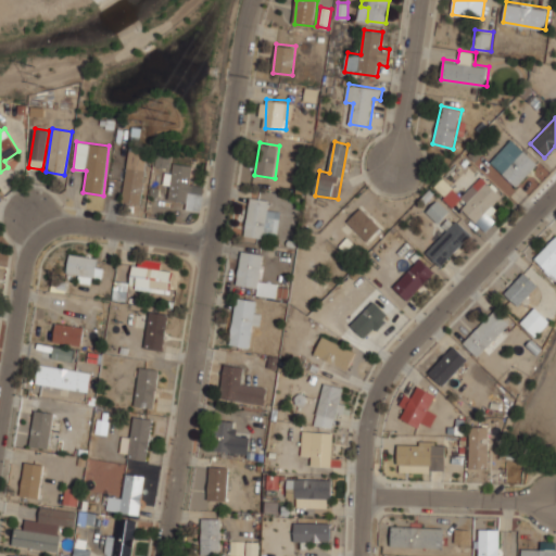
[(121,201),(139,204),(148,153),(129,150),(121,201)]
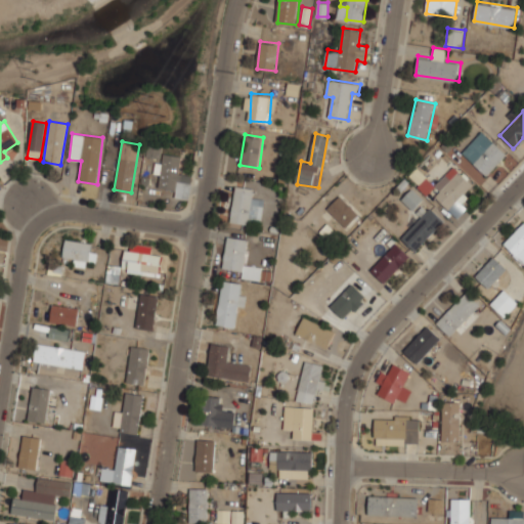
[(473,163),(487,176),(509,156),(495,141),(473,163)]
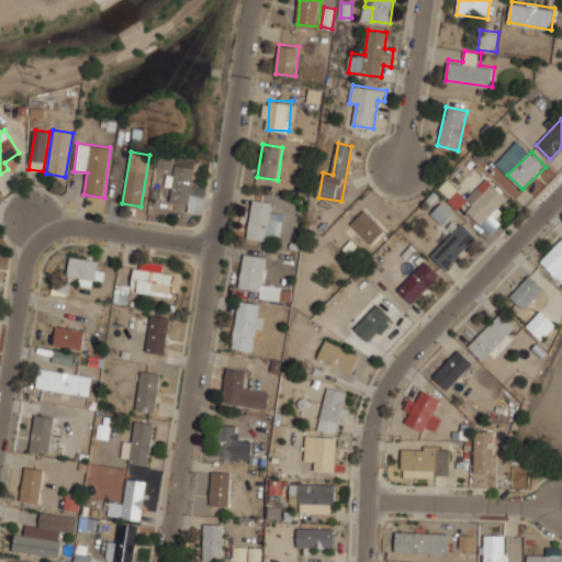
[(156,168),(171,170),(173,158),(158,157),(156,168)]
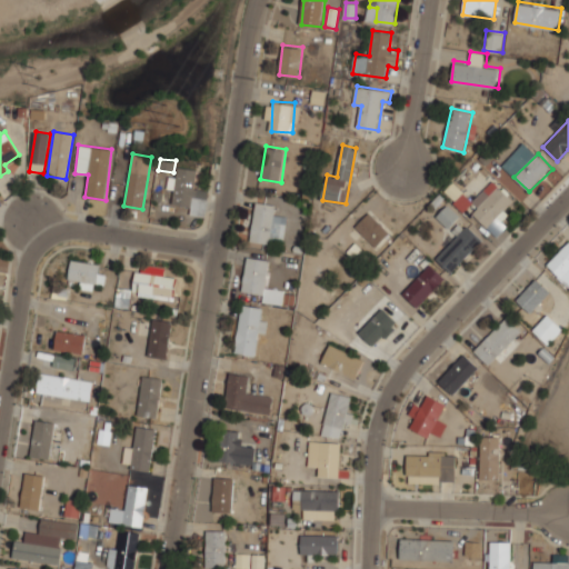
[(173,189),(172,205),(191,207),(192,197),(195,197),(197,169),(177,167),(176,178),(169,177),(168,188),(173,189)]
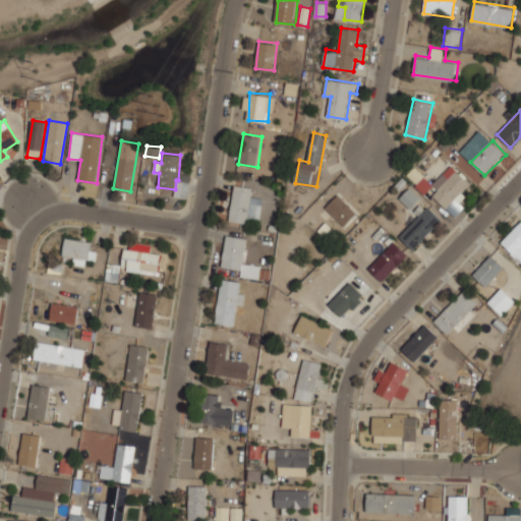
[(457,198),(471,183),(457,170),(449,178),(444,174),(432,185),(416,169),(409,176),(428,194),(430,192),(455,216),(465,206),(457,198)]
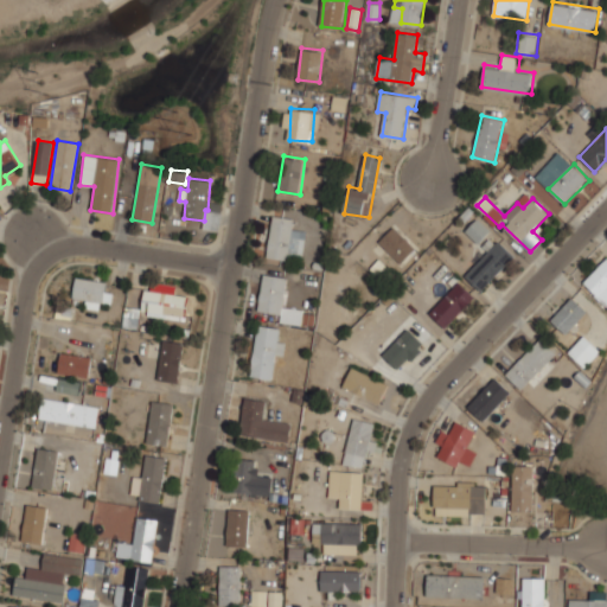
[(295,217),(273,215),(268,257),(304,261),(307,231),(294,230),(295,217)]
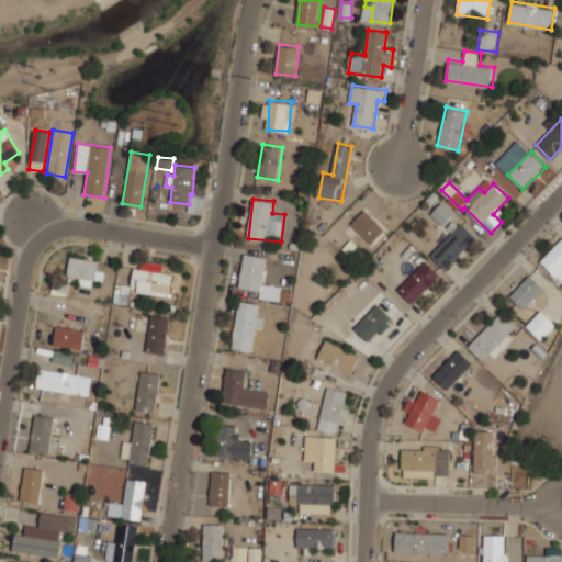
[(431,213),(442,226),(454,216),(445,203),(431,213)]
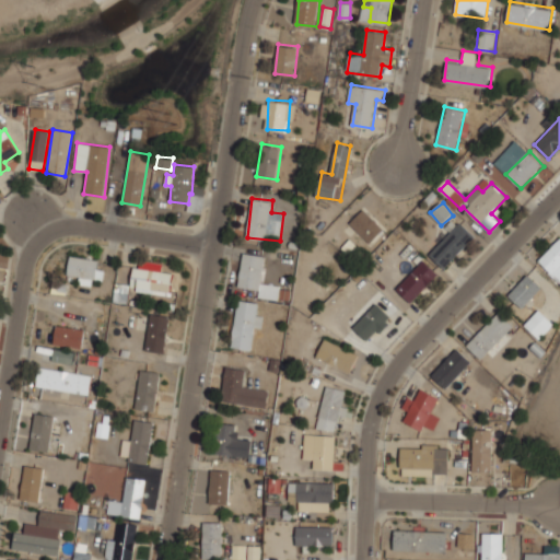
[(386,228),(365,206),(349,222),(371,244),(386,228)]
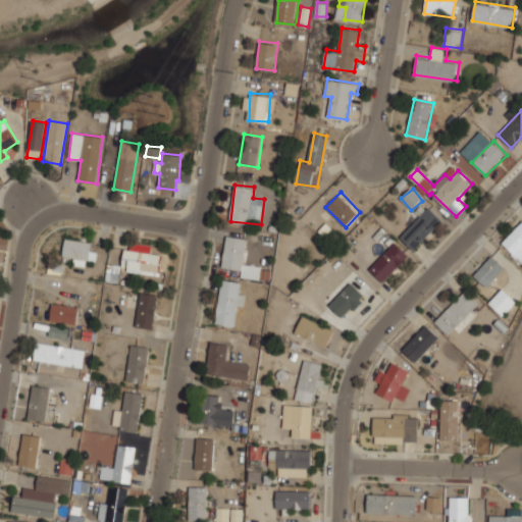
[(401,238),(414,251),(446,219),(431,206),(401,238)]
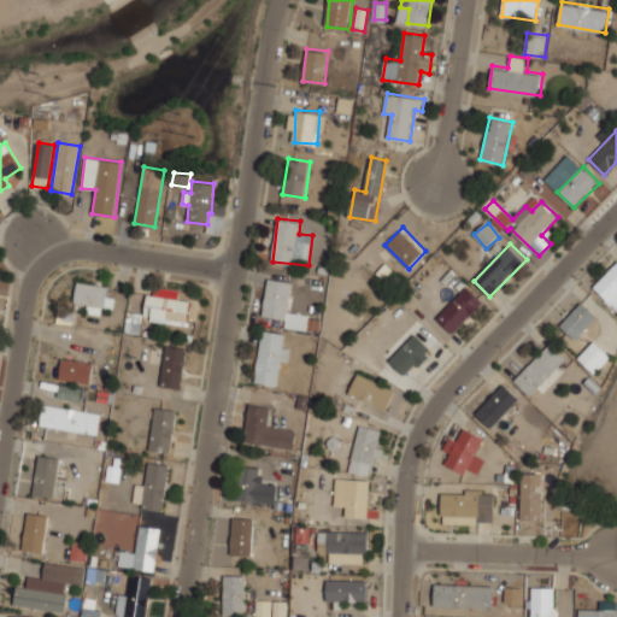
[(310,328),(311,315),(289,311),(293,281),(269,278),(263,322),(310,328)]
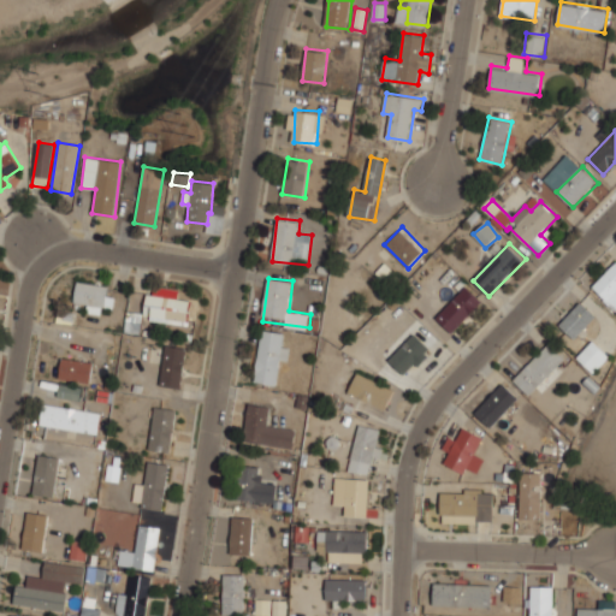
[(77,304),(87,304),(87,311),(113,311),(113,283),(77,283),(77,304)]
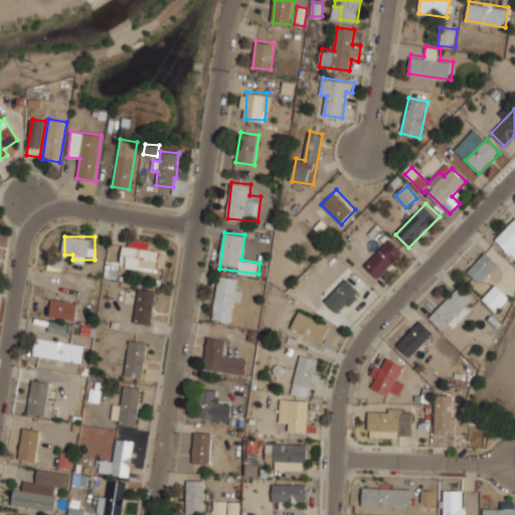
[(364,265),(378,279),(404,253),(390,239),(364,265)]
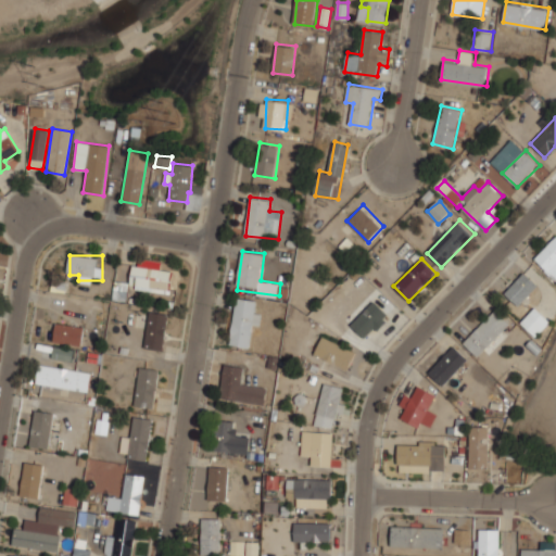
[(172,272),(160,272),(160,261),(135,261),(135,288),(172,288),(172,272)]
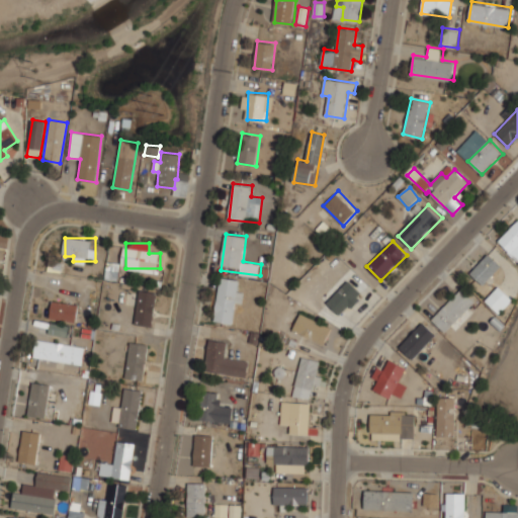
[(469,273),(483,285),(501,265),(488,253),(469,273)]
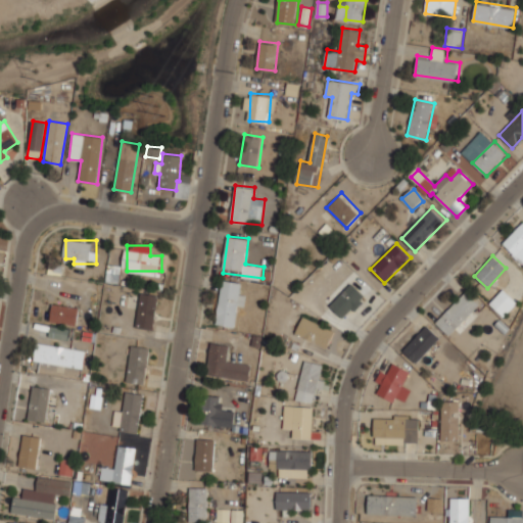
[(121,266),(108,264),(106,282),(120,283),(121,266)]
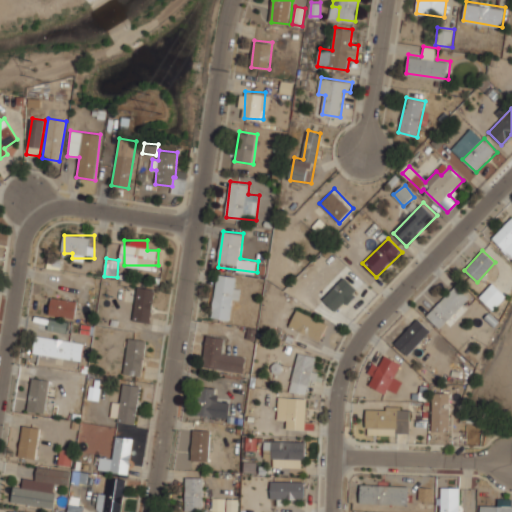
[(238,276),(218,273),(211,317),(230,320),(234,299),(240,300),(242,288),(236,287),(238,276)]
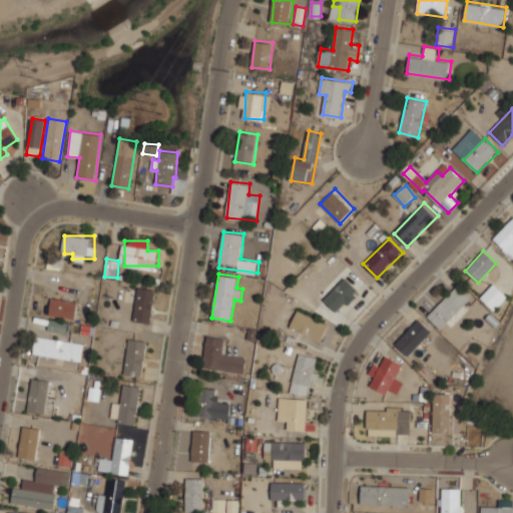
[(324,299),(339,314),(361,292),(346,277),(324,299)]
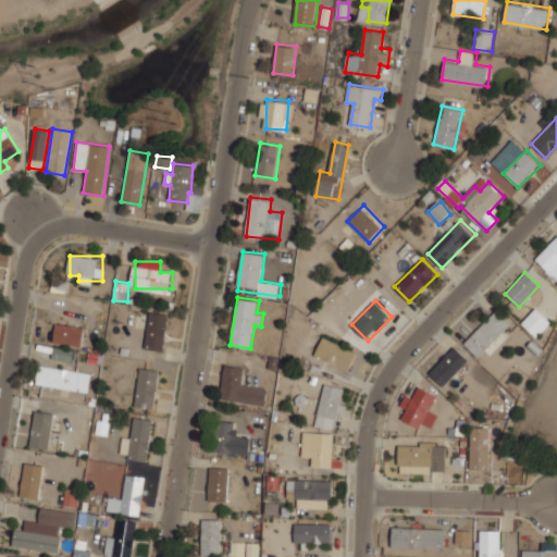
[(551,322),(536,308),(521,323),(535,337),(551,322)]
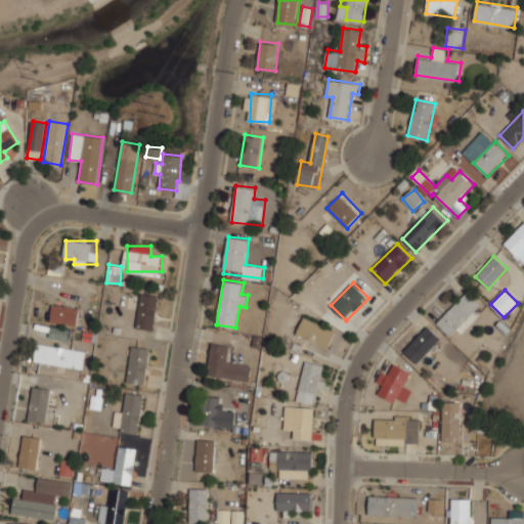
[(436,323),(449,337),(480,304),(467,291),(436,323)]
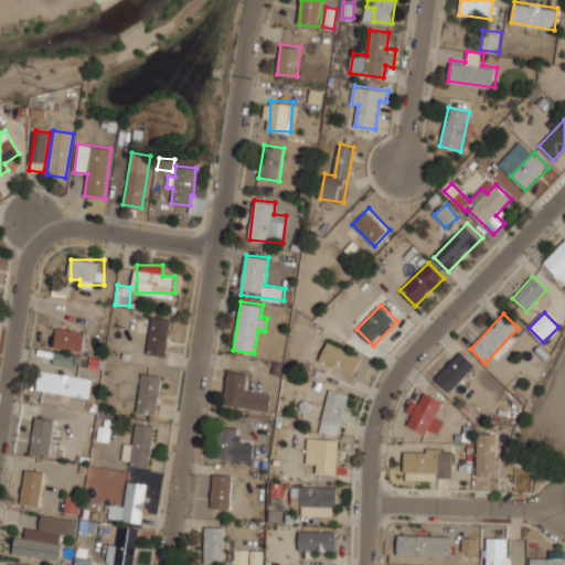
[(147,355),(167,358),(172,320),(152,317),(147,355)]
